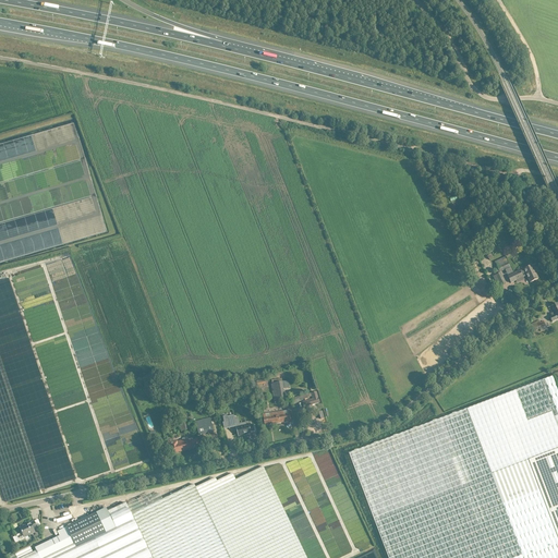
[(499,273),(500,273),(510,268),(508,263),(507,263),(504,264),(497,267),(497,268),(499,273)]
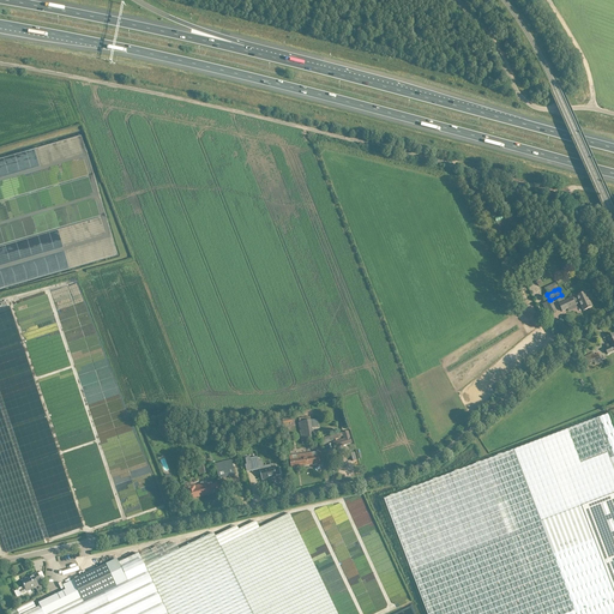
[(559,305),(560,306),(563,312),(576,306),(575,305),(579,302),(583,311),(593,307),(588,299),(589,298),(587,293),(573,299),(572,299),(559,305)]
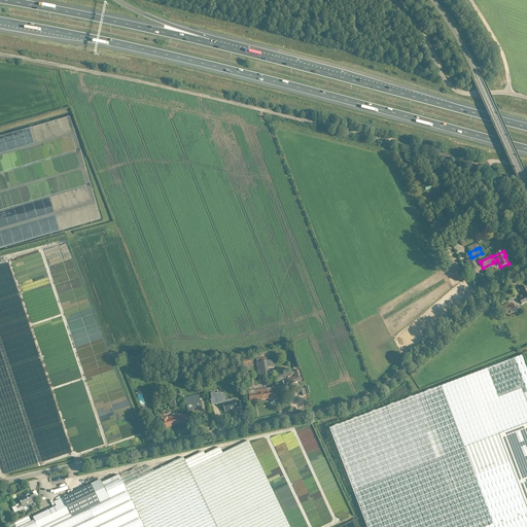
[(476,269),(471,259),(465,261),(470,272),(476,269)]
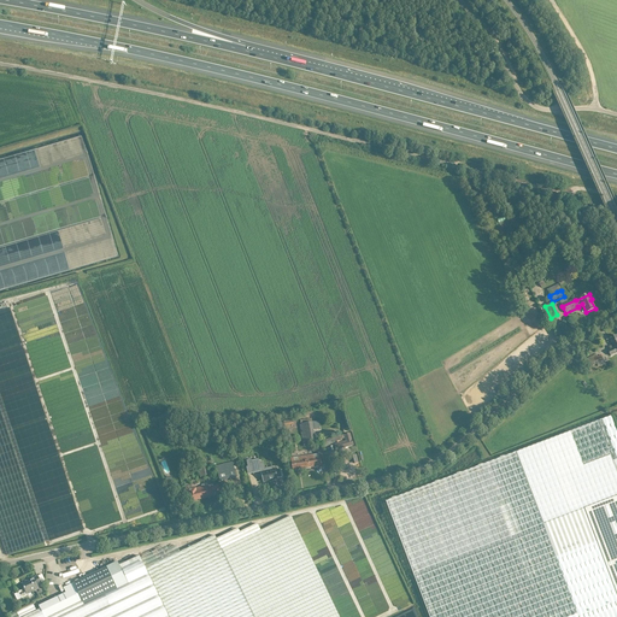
[(593,356),(585,360),(587,365),(588,368),(597,364),(598,366),(599,366),(605,363),(601,356),(594,358),(593,356)]
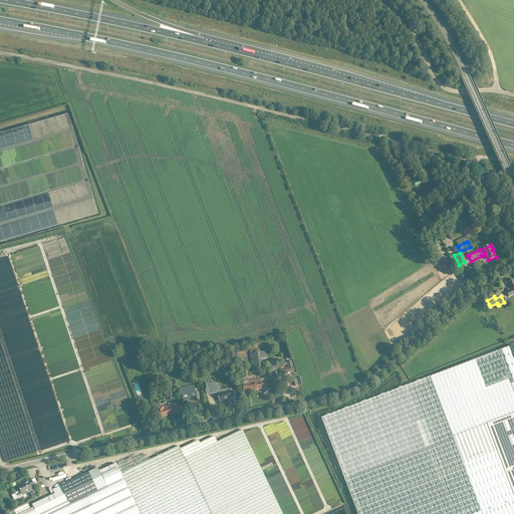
[(430,377),(322,419),(357,513),(513,513),(513,359),(509,347),(430,377)]
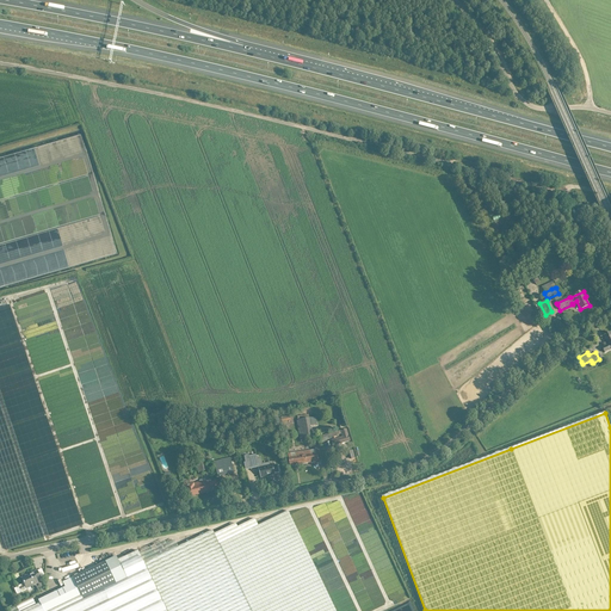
[(309,419),(298,420),(301,438),(308,437),(314,436),(312,425),(319,424),(318,417),(310,418),(309,419)]
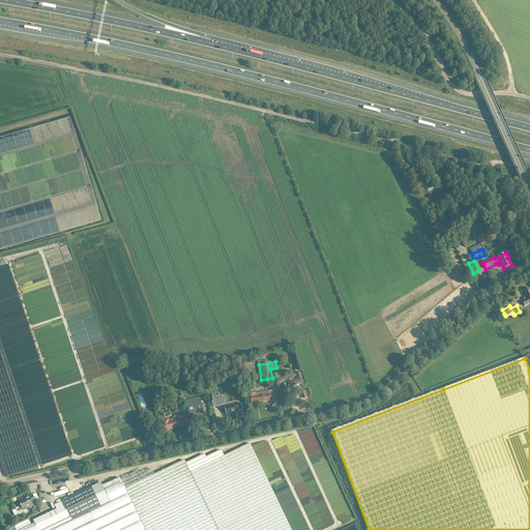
[(297,379),(288,382),(287,382),(289,386),(288,386),(288,387),(303,383),(302,378),(300,372),(295,374),(297,379)]
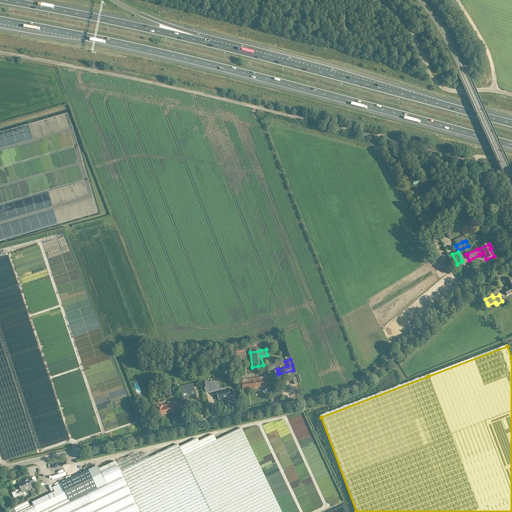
[(265,376),(260,377),(255,378),(255,379),(241,381),(243,390),(267,387),(265,376)]
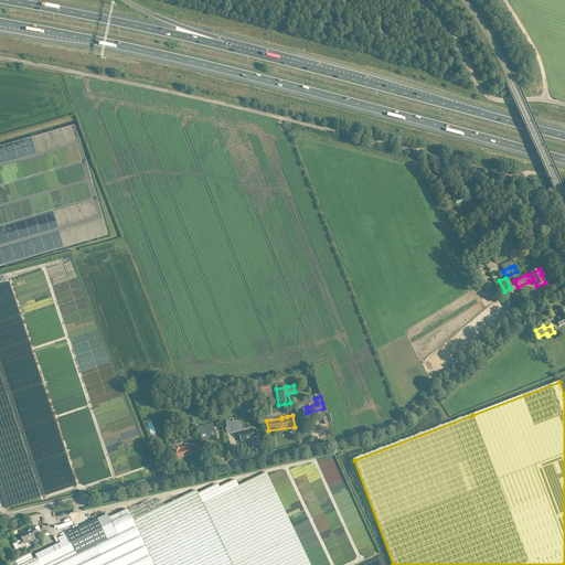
[(198,427),(200,435),(201,440),(216,437),(213,424),(198,427)]
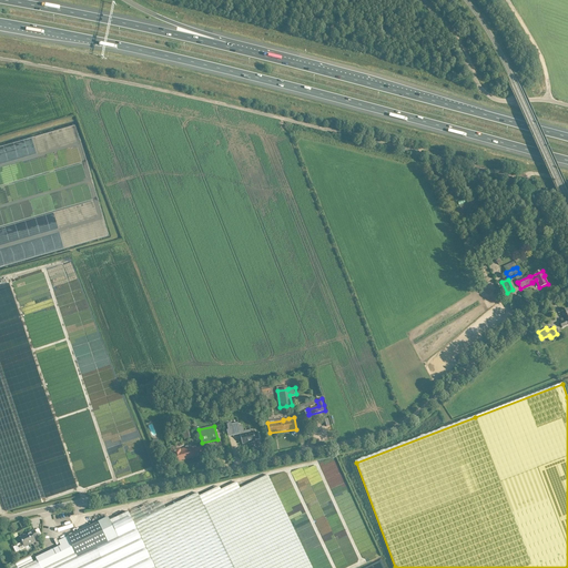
[(244,433),(240,434),(242,445),(255,442),(255,440),(260,439),(257,433),(253,434),(253,429),(244,432),(244,433)]
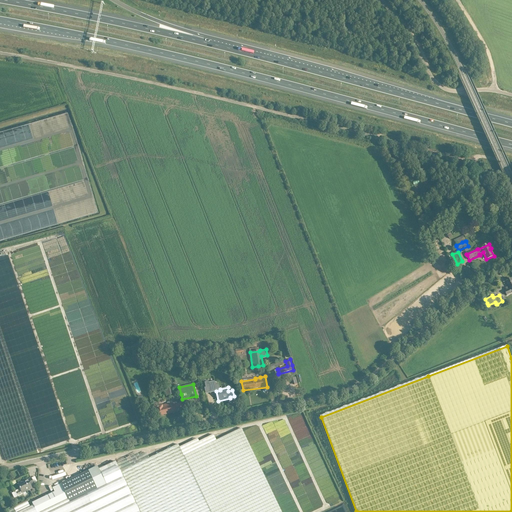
[(154,408),(155,412),(156,417),(183,410),(181,403),(163,408),(162,406),(154,408)]
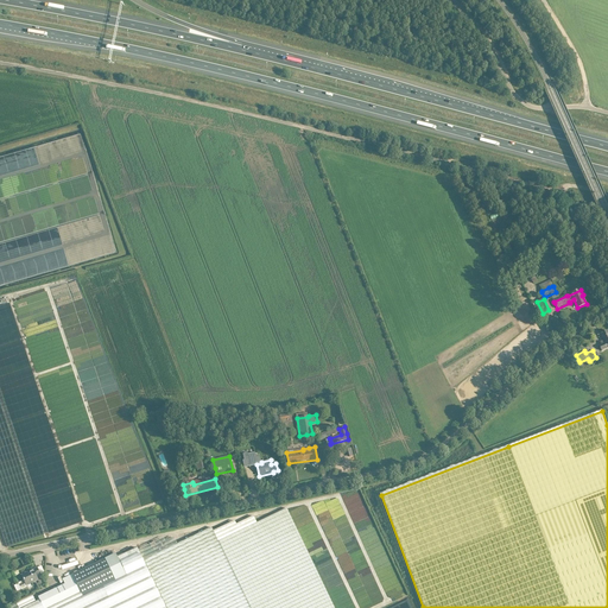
[(234,521),(213,531),(249,607),(334,607),(286,508),(257,524),(253,517),(236,525),(234,521)]
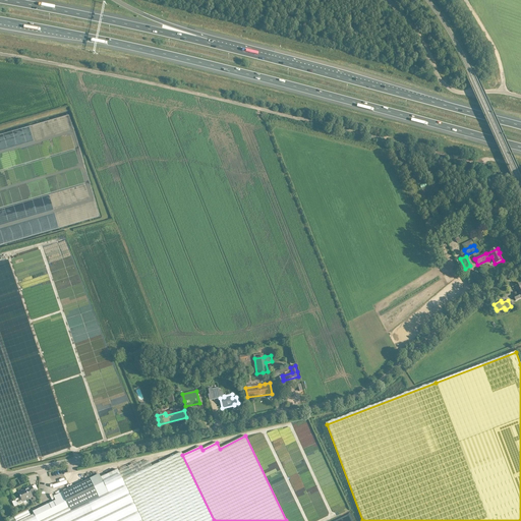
[(181,452),(123,479),(142,520),(214,520),(182,455),(181,452)]
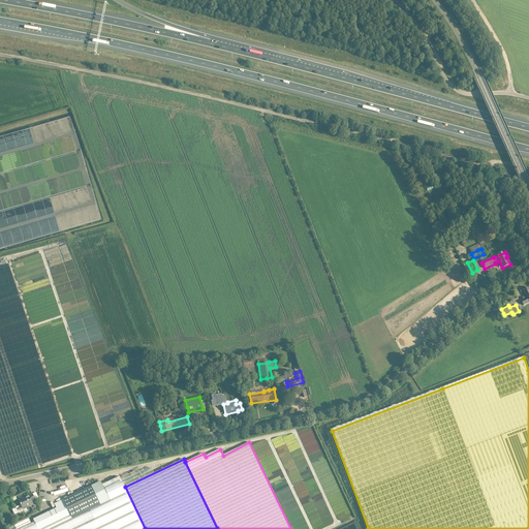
[(37,528),(34,522),(31,524),(20,528),(145,528),(125,487),(121,478),(121,479),(120,476),(102,485),(110,500),(72,519),(70,516),(43,528),(37,528)]
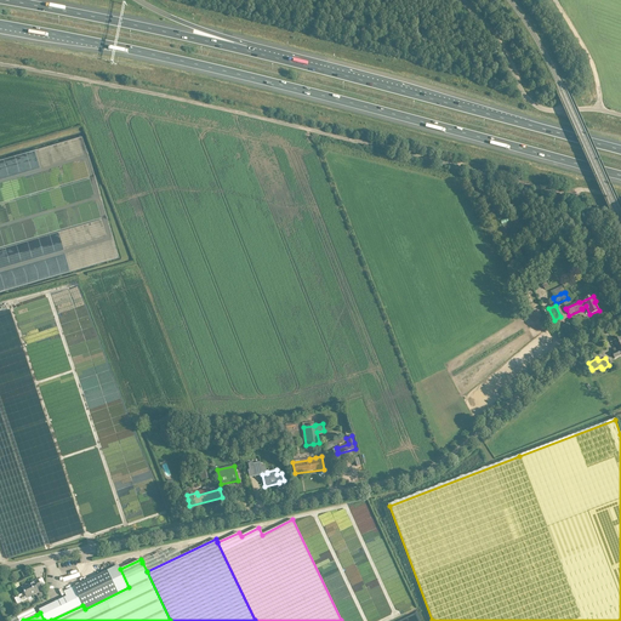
[(119,565),(107,571),(74,587),(83,605),(85,609),(129,587),(120,569),(119,565)]
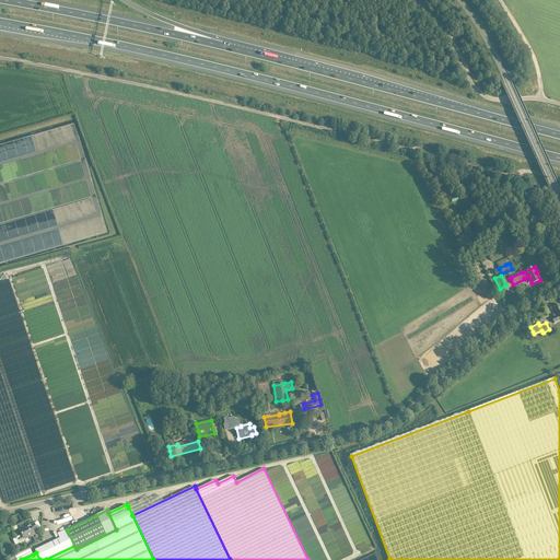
[(24,539),(33,536),(32,534),(37,531),(34,523),(27,526),(27,527),(20,532),(22,535),(18,537),(20,544),(25,541),(24,539)]
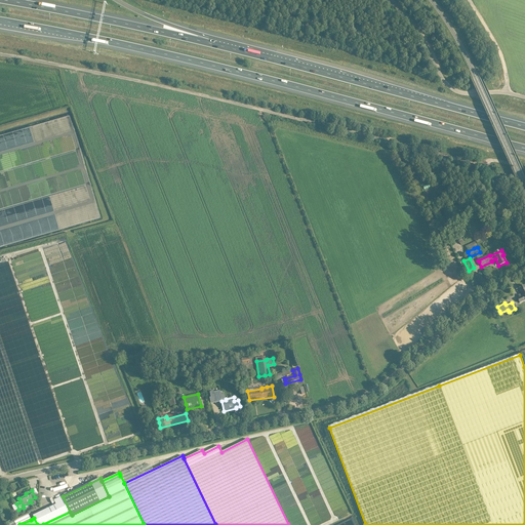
[(37,524),(43,524),(70,512),(63,496),(54,500),(56,505),(33,516),(34,518),(37,524)]
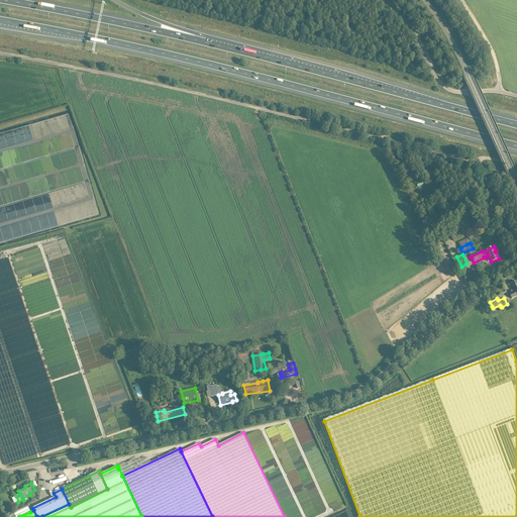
[(9,516),(19,516),(30,512),(27,506),(8,515),(9,516)]
